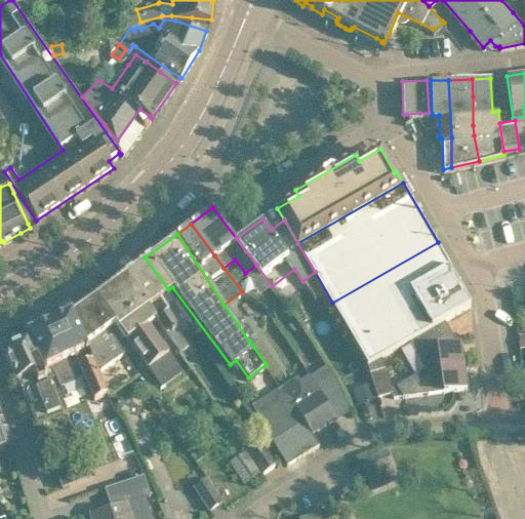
[(438,242),(332,303),(367,363),(381,355),(409,338),(444,318),(470,304),(449,268),(451,266),(438,242)]
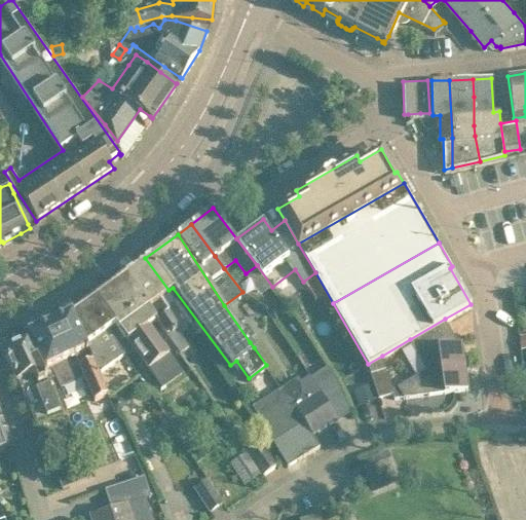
[(135,266),(125,272),(155,317),(174,341),(179,349),(188,344),(182,336),(182,335),(175,326),(179,323),(159,297),(168,290),(145,258),(144,259),(140,258),(134,262),(135,266)]
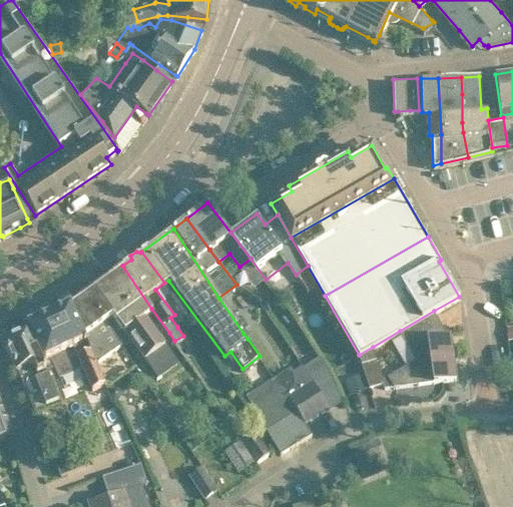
[(142,315),(151,309),(122,266),(85,293),(104,318),(112,312),(114,314),(115,314),(156,373),(176,360),(142,315)]
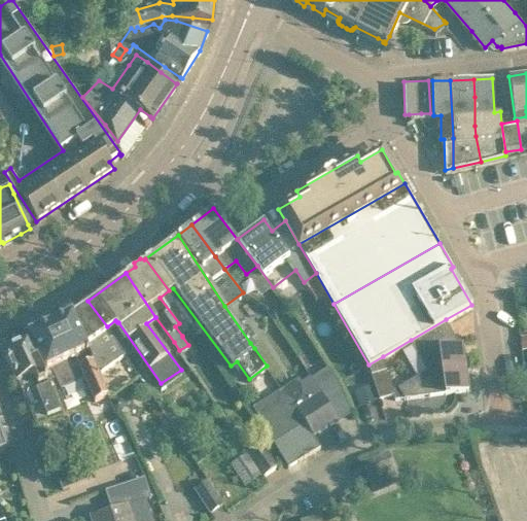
[(126,351),(107,326),(88,301),(86,302),(82,300),(76,304),(76,309),(71,312),(98,371),(126,351)]
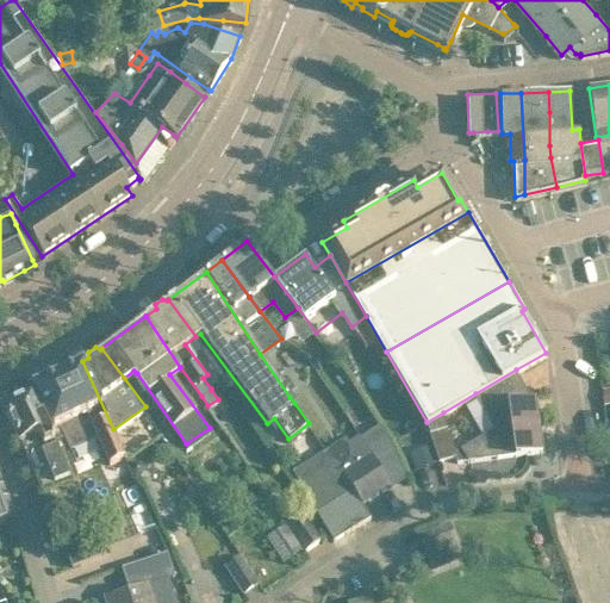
[(124,453),(113,429),(82,361),(33,385),(43,406),(51,424),(58,421),(70,446),(95,434),(109,460),(124,453)]
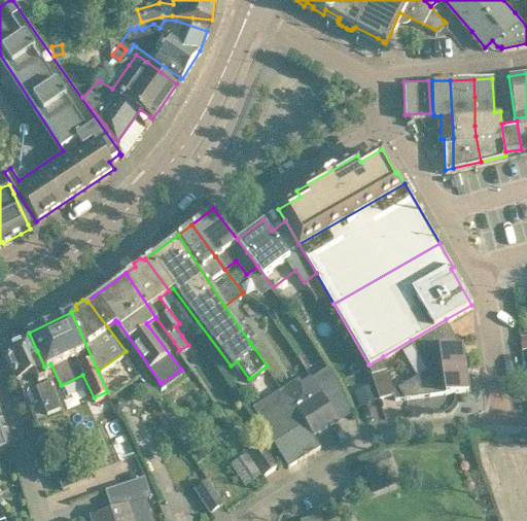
[(411,340),(426,368),(427,370),(465,365),(462,342),(459,343),(446,319),(411,340)]
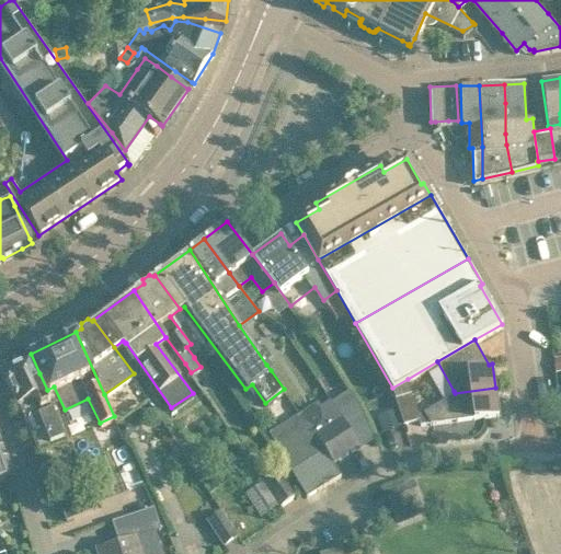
[(37,452),(57,443),(71,438),(55,400),(49,402),(29,360),(2,372),(20,411),(37,452)]
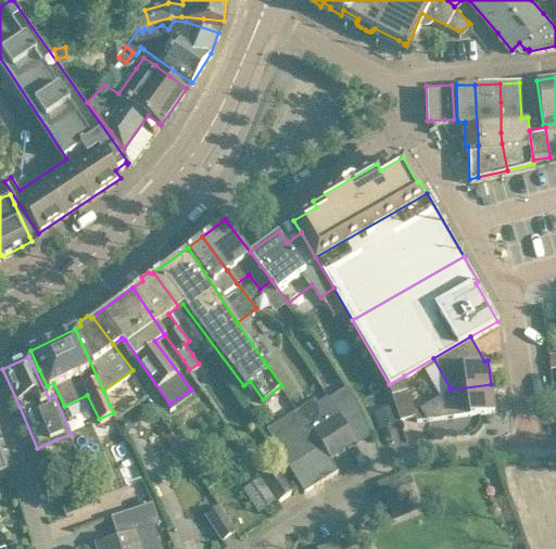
[(290,393),(302,386),(293,371),(281,378),(290,393)]
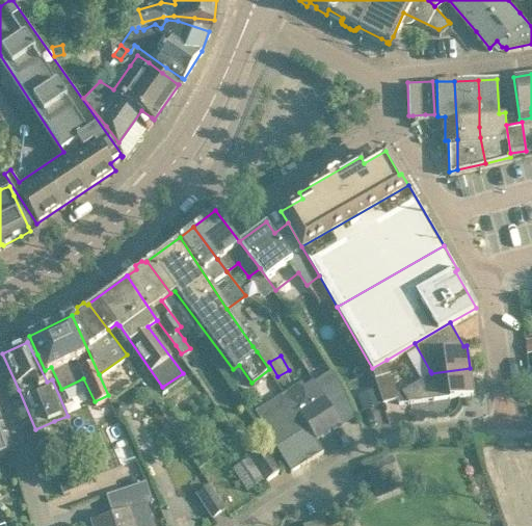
[(387,360),(372,368),(374,375),(390,370),(387,360)]
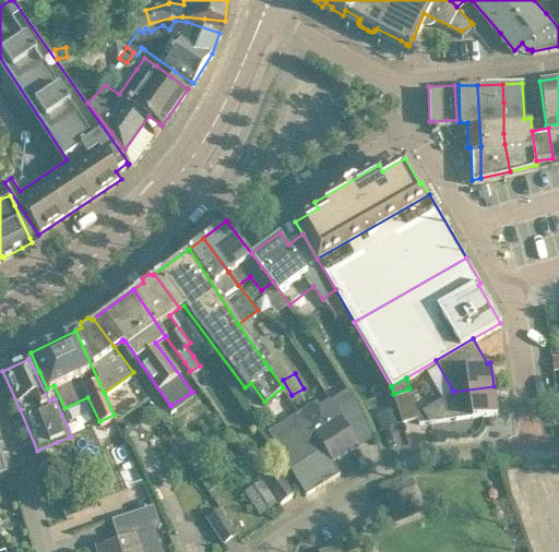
[(348,386),(331,397),(341,414),(358,403),(348,386)]
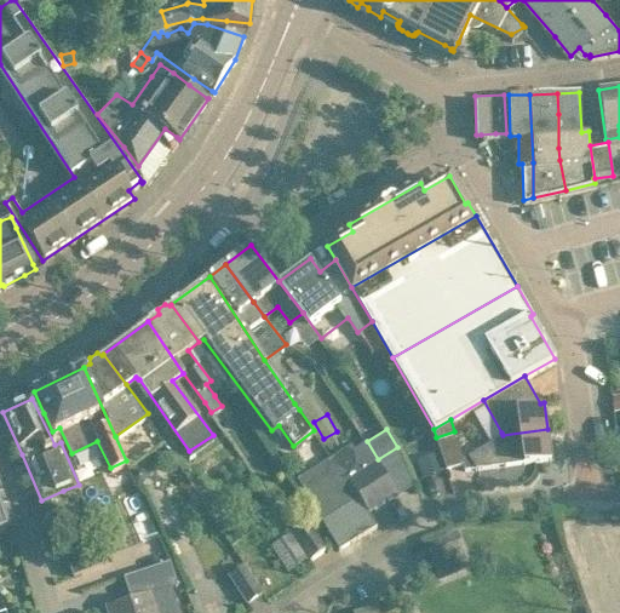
[(503,435),(501,433),(468,452),(463,456),(454,431),(436,437),(446,467),(463,462),(465,467),(550,456),(547,429),(503,435)]
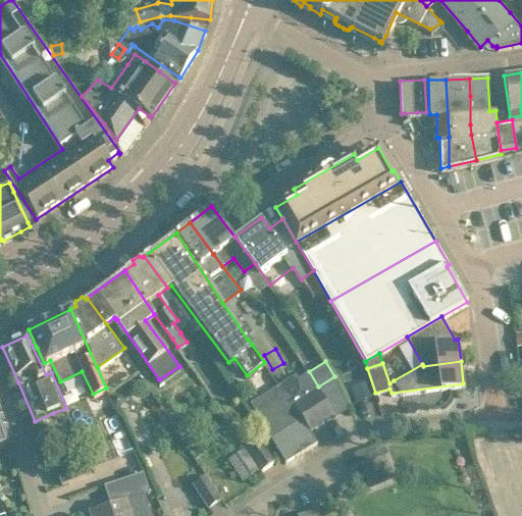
[(295,372),(280,381),(294,402),(302,416),(310,428),(334,413),(324,396),(318,387),(309,371),(307,369),(297,375),(295,372)]
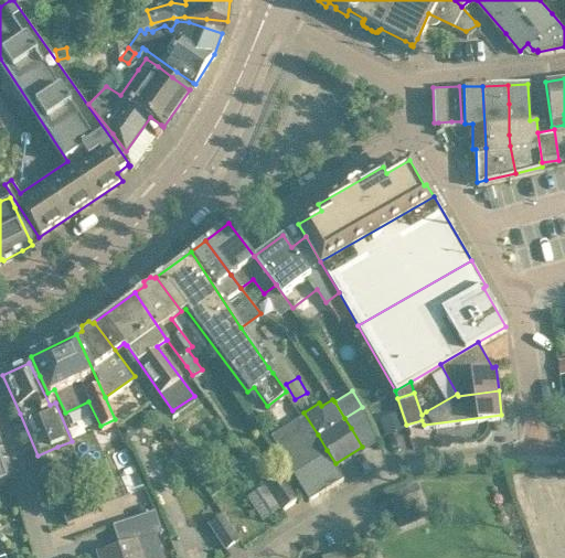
[(397,407),(377,414),(384,430),(404,422),(397,407)]
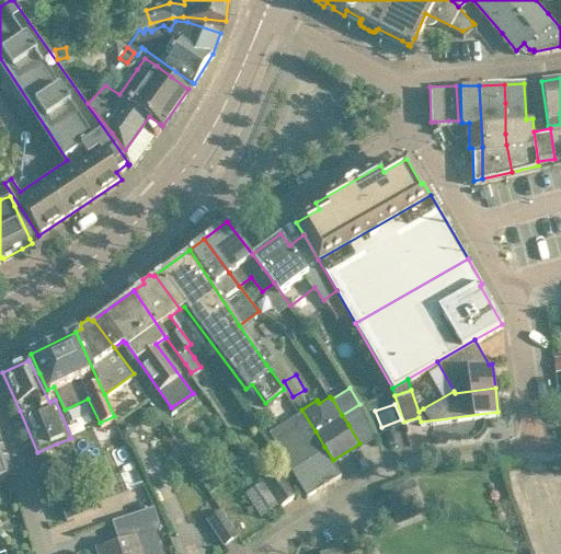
[(124,420),(121,425),(121,429),(124,433),(129,433),(133,429),(133,425),(129,420),(124,420)]
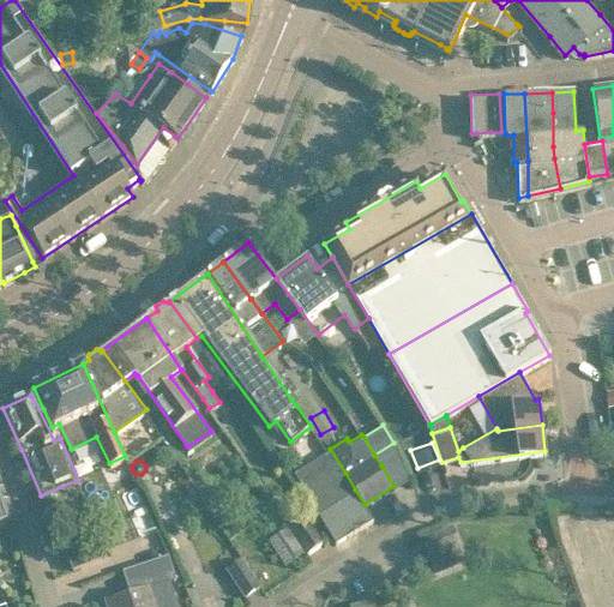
[(0,481),(0,521),(12,517),(0,481)]
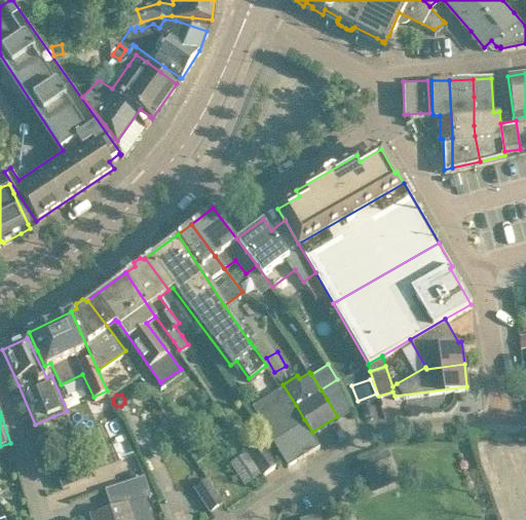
[(312,432),(304,419),(272,439),(276,446),(288,463),(320,443),(312,432)]
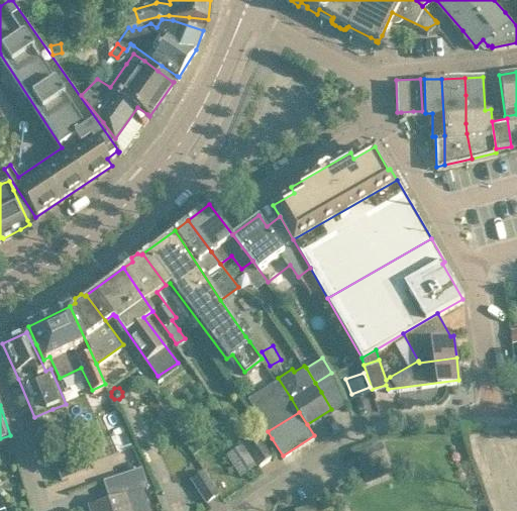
[(244,443),(247,446),(259,464),(272,454),(261,437),(257,434),(244,443)]
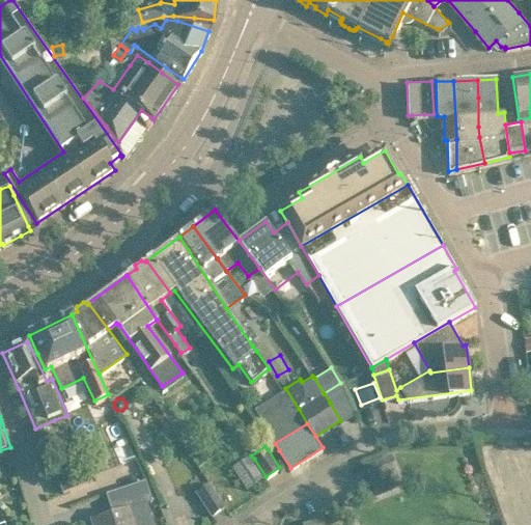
[(247,453),(230,465),(246,487),(262,475),(247,453)]
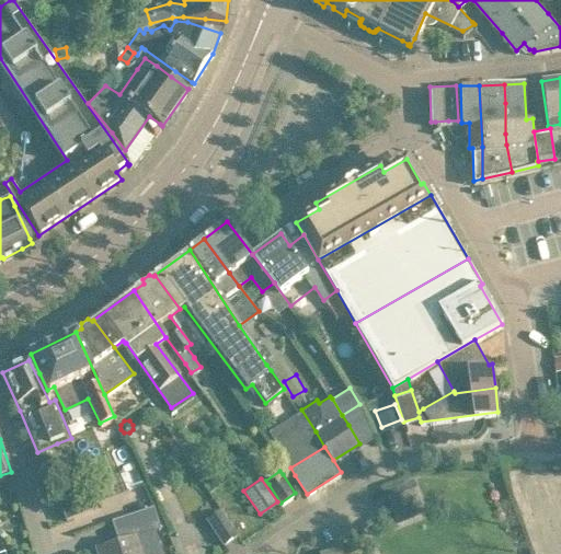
[(96,505),(90,486),(58,498),(66,518),(96,505)]
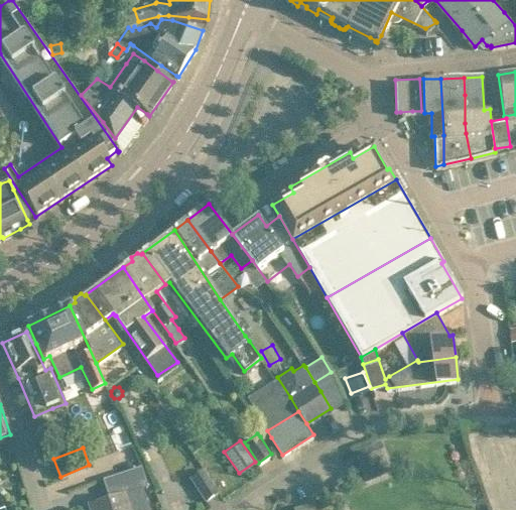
[(109,495),(89,502),(91,509),(150,509),(142,485),(146,483),(141,465),(103,478),(109,495)]
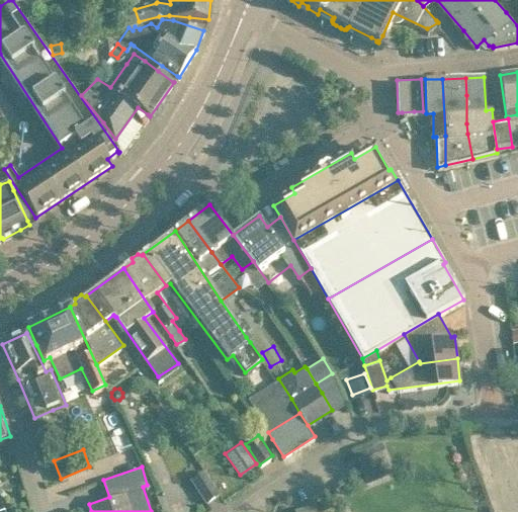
[(206,500),(219,491),(204,468),(191,478),(206,500)]
